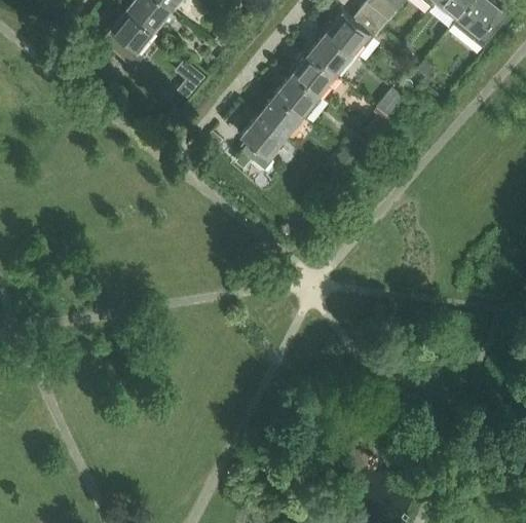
[(125,7),(127,9),(154,30),(171,9),(159,0),(134,0),(127,8),(126,6),(125,7)]
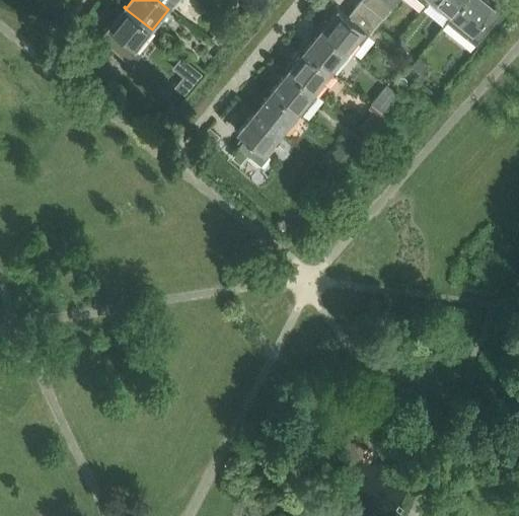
[(157,0),(168,9),(175,0),(157,0)]
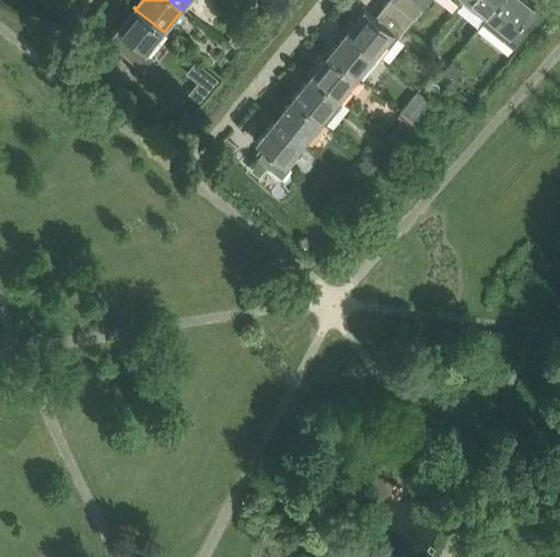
[(409,0),(392,0),(391,2),(413,21),(422,10),(409,0)]
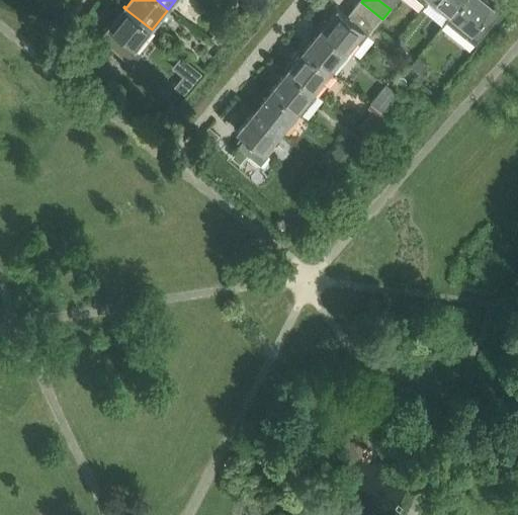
[(397,0),(378,0),(391,9),(398,0),(397,0)]
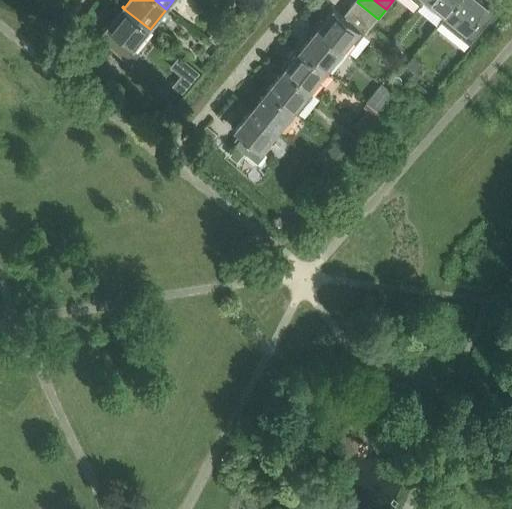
[(427,0),(426,1),(447,18),(461,0),(427,0)]
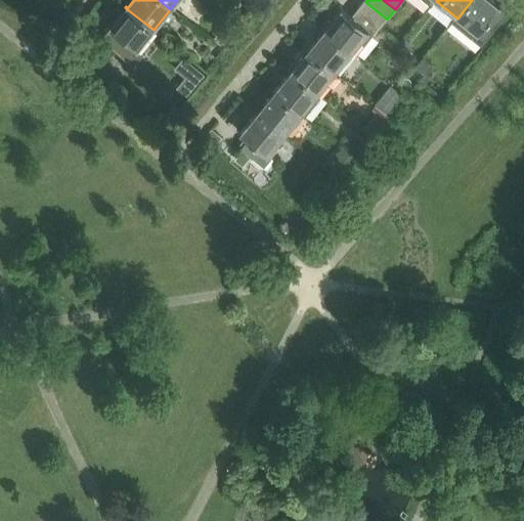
[(497,8),(487,0),(472,0),(457,18),(477,35),(476,36),(477,37),(478,36),(486,42),(506,16),(498,10),(500,8),(499,7),(497,8)]
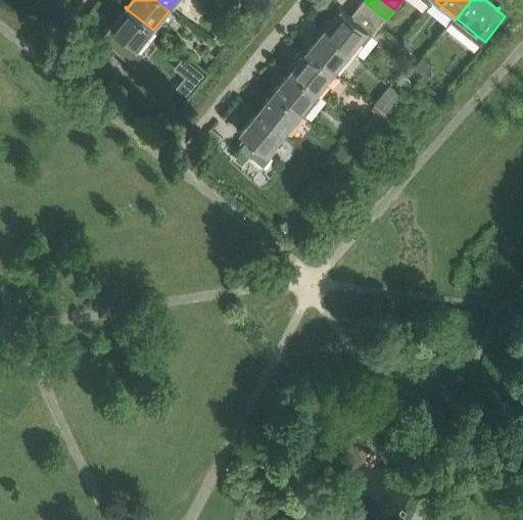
[(365,2),(357,11),(350,18),(368,33),(367,33),(372,37),(386,19),(365,2)]
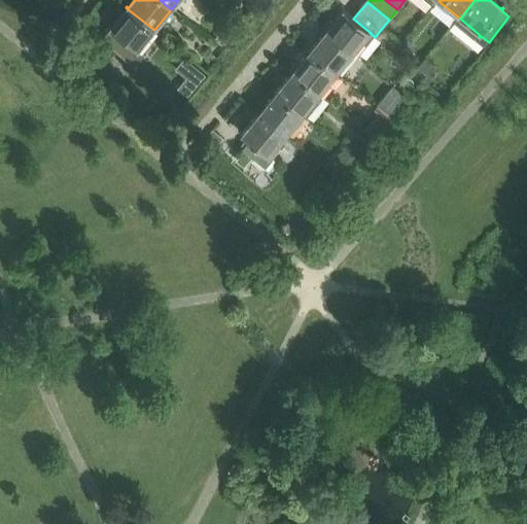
[(129,62),(137,51),(138,53),(139,51),(137,50),(154,30),(128,9),(111,29),(109,28),(109,29),(111,31),(104,39),(115,48),(114,49),(129,62)]
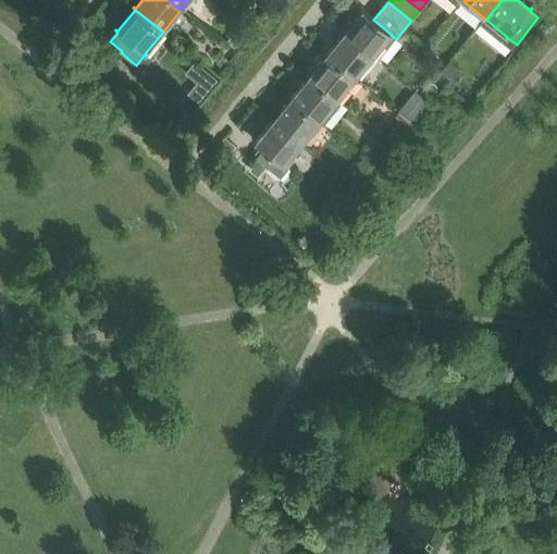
[(343,33),(345,35),(372,57),(391,35),(392,35),(373,20),(364,13),(361,10),(361,11),(362,13),(346,34),(344,33),(343,33)]
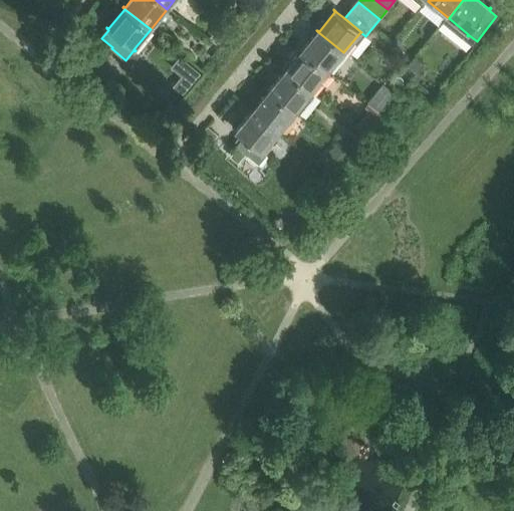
[(89,13),(80,24),(87,30),(96,19),(89,13)]
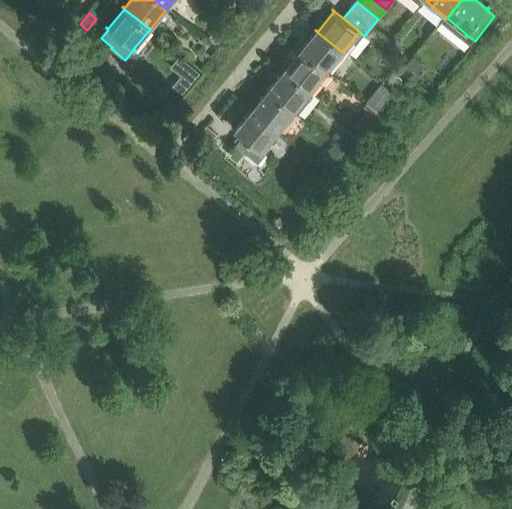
[(208,41),(216,48),(224,37),(217,31),(208,41)]
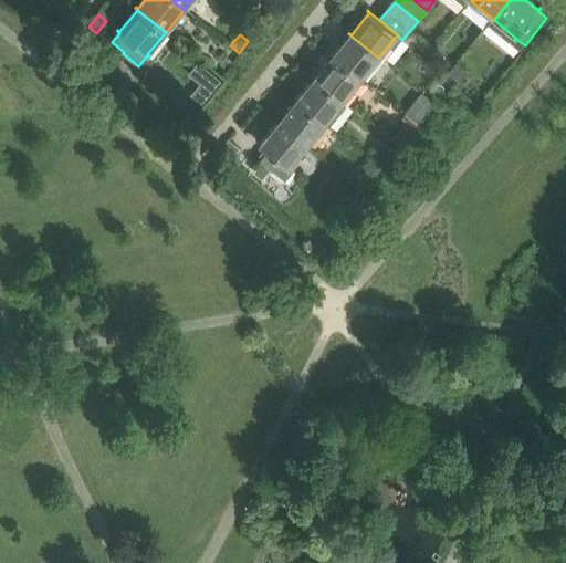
[(331,56),(332,58),(360,81),(378,58),(350,35),(333,56),(332,55),(331,56)]
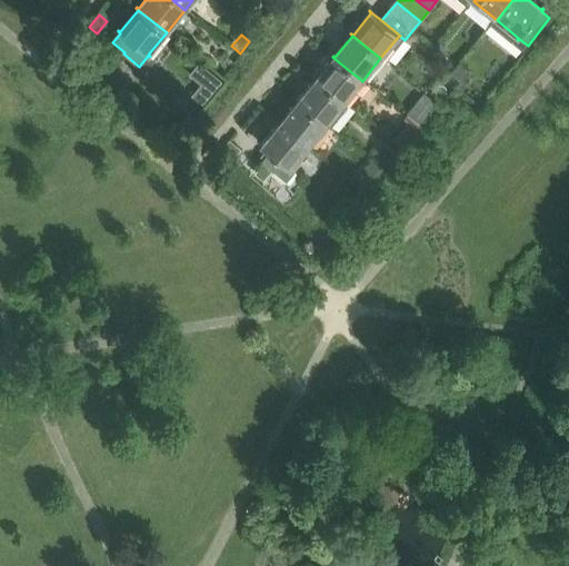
[(313,79),(316,80),(345,102),(362,81),(333,58),(317,79),(315,78),(313,79)]
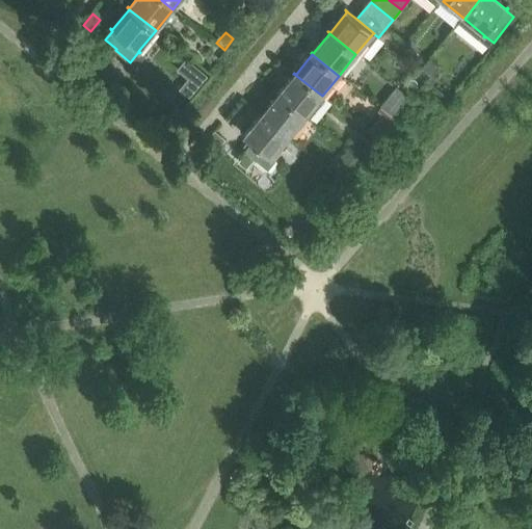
[(189,58),(179,71),(189,80),(181,89),(191,98),(210,76),(189,58)]
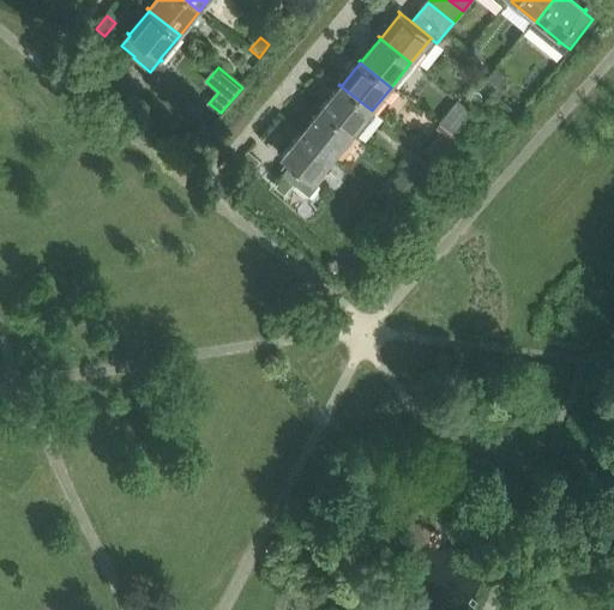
[(384,121),(341,86),(321,109),(320,108),(319,109),(320,110),(321,110),(351,134),(363,145),(384,121)]
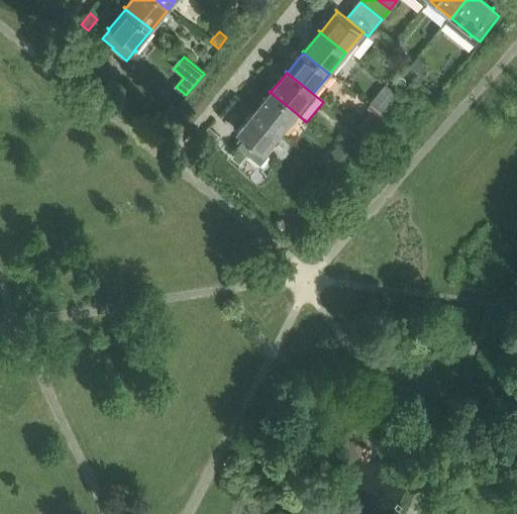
[(251,112),(253,113),(280,134),(296,113),(271,93),(270,93),(254,112),(252,111),(251,112)]
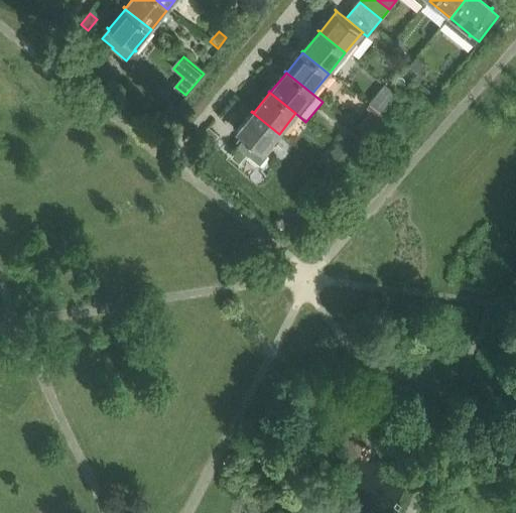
[(377,101),(371,108),(373,109),(381,116),(386,109),(377,101)]
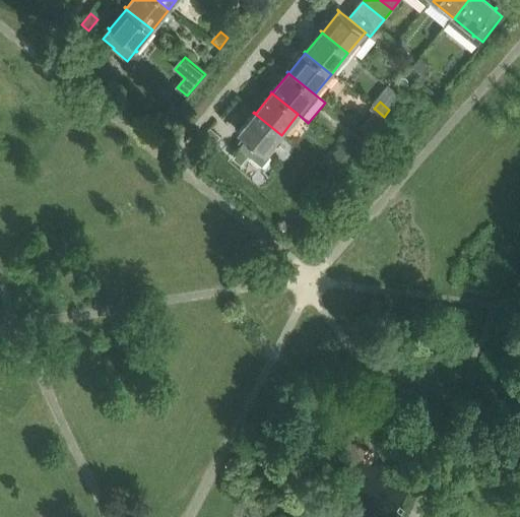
[(246,141),(238,149),(262,169),(270,159),(265,154),(281,135),(255,114),(239,134),(238,132),(237,133),(246,141)]
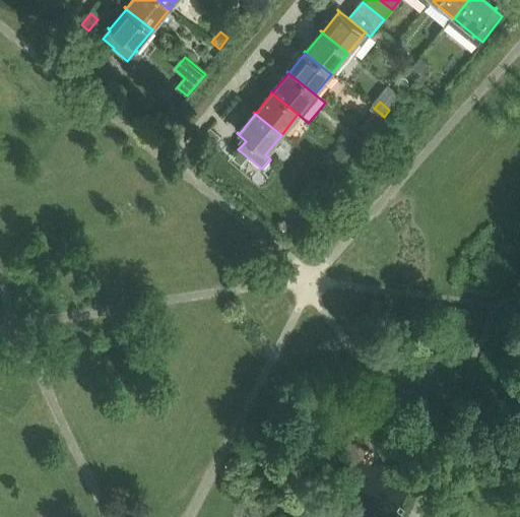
All buildings are outlined.
